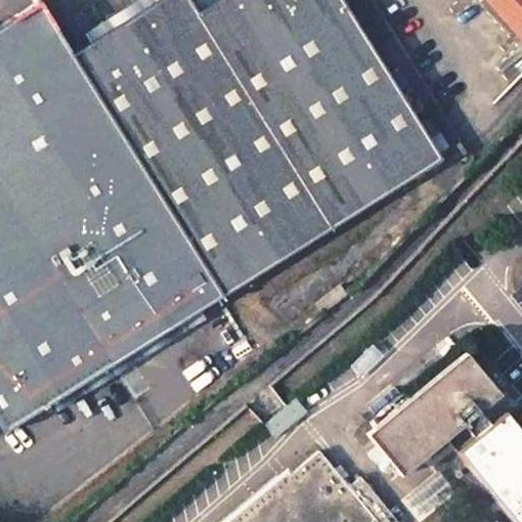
[(74,55),(220,300),(443,158),(343,0),(217,0),(200,11),(191,0),(162,0),(141,13),(74,55)]
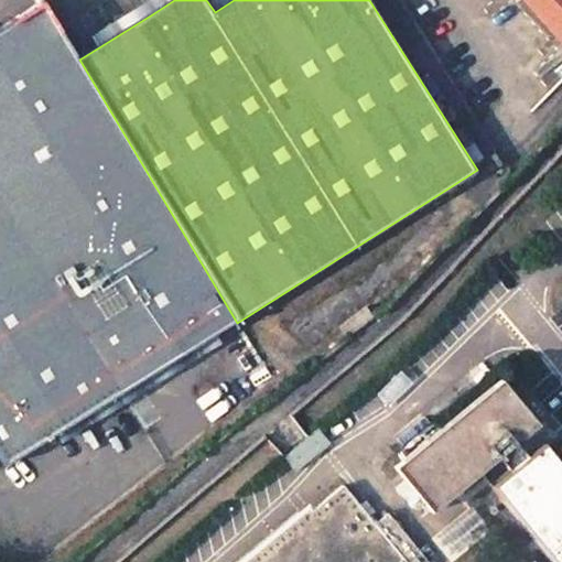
[(522,0),(561,43),(561,0),(522,0)]
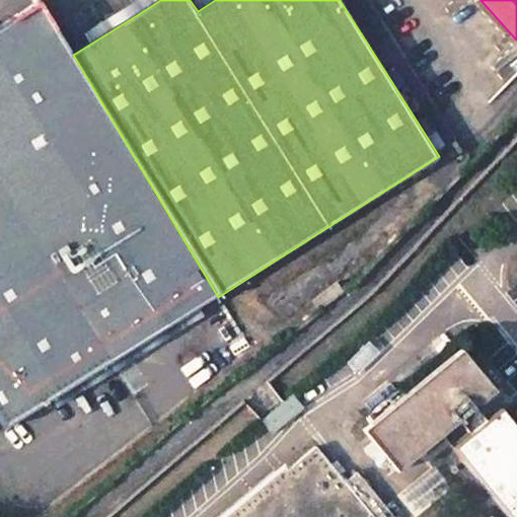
[(218,297),(73,55),(39,2),(0,26),(0,418),(6,428),(218,297)]
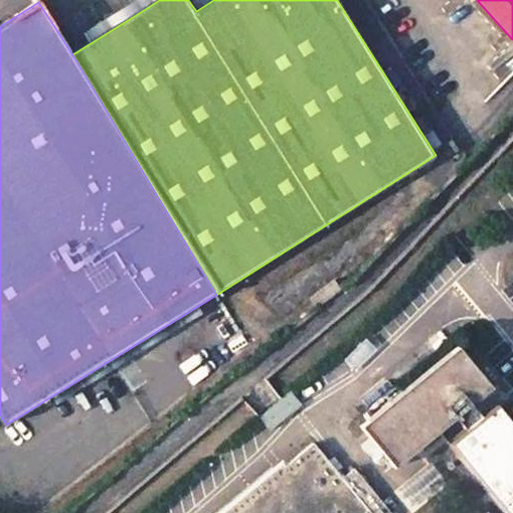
[(446,436),(512,512),(512,420),(494,398),(480,409),(470,397),(488,380),(456,340),(360,420),(393,460),(450,411),(461,424),(446,436)]
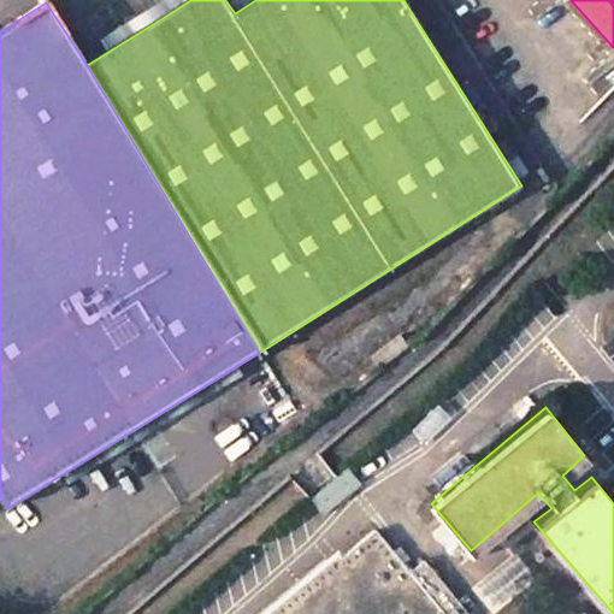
[(353,488),(336,468),(311,490),(325,509),(353,488)]
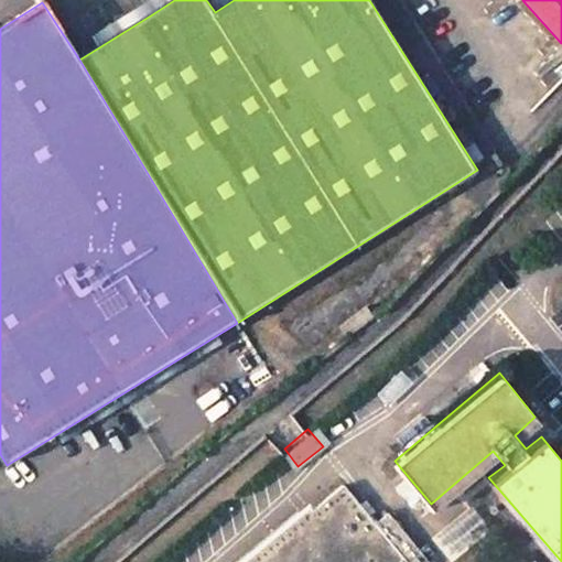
[(375,523),(344,484),(316,507),(310,504),(235,561),(433,561),(392,512),(375,523)]
